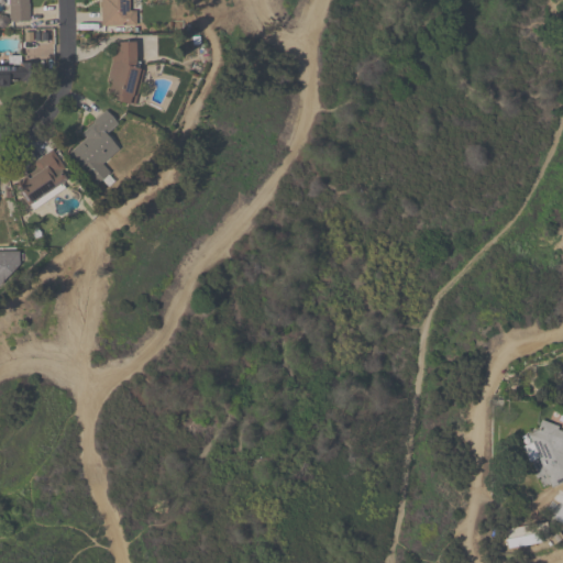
[(8,0),(9,22),(29,22),(28,0),(8,0)]
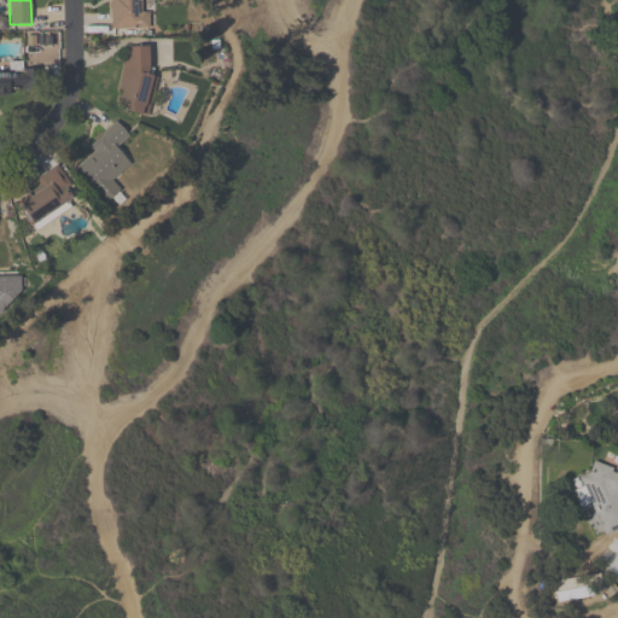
[(111,0),(111,30),(145,31),(145,0),(111,0)]
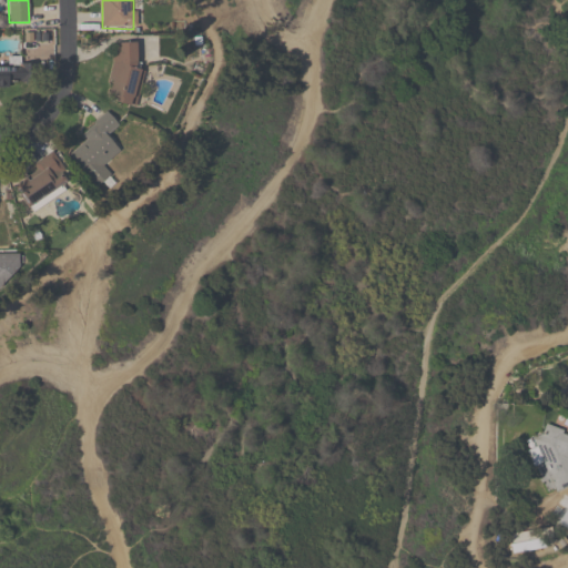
[(137,69),(138,44),(113,43),(111,103),(140,104),(142,69),(137,69)]
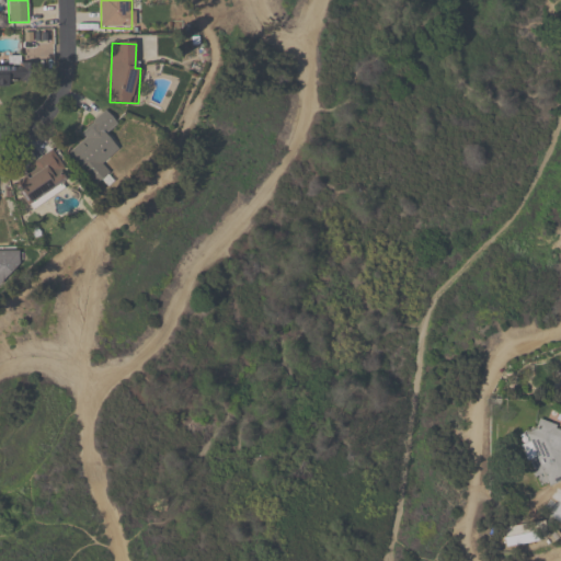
[(0,88),(10,88),(10,82),(35,81),(34,64),(0,64),(0,88)]
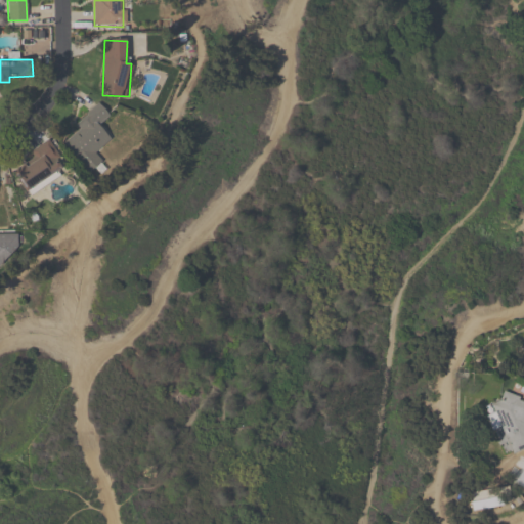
[(74,124),(80,130),(63,145),(89,174),(102,162),(95,154),(113,138),(100,125),(111,116),(98,102),(74,124)]
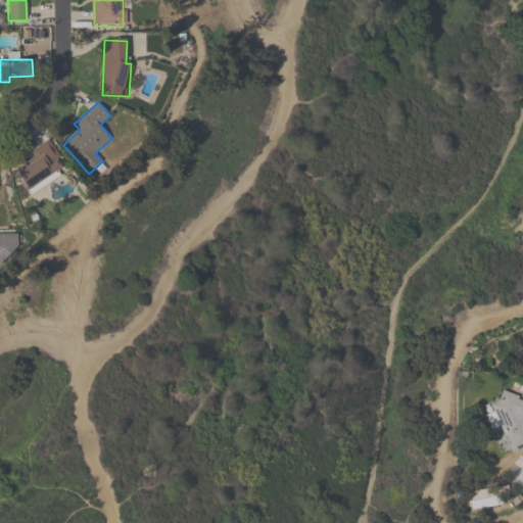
[(10,169),(27,192),(65,165),(50,142),(10,169)]
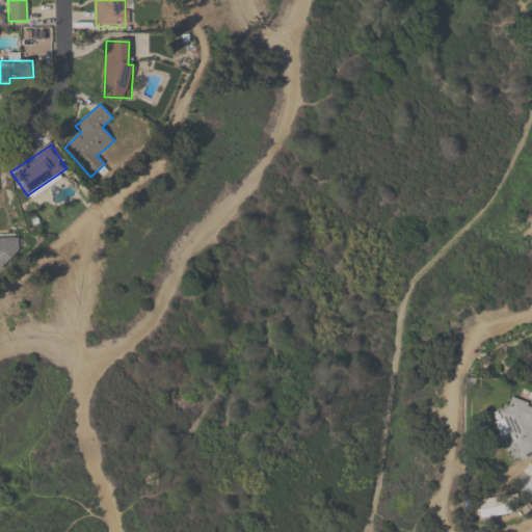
[(519,460),(531,456),(531,406),(529,407),(526,398),(509,403),(510,406),(497,410),(500,419),(493,421),(499,439),(510,434),(519,460)]
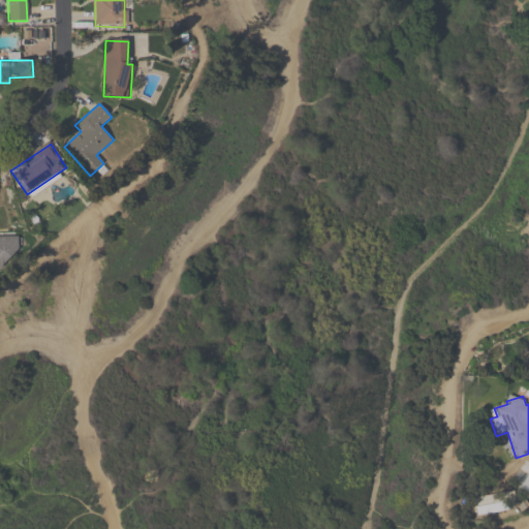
[(503,510),(499,493),(472,499),(476,518),(503,510)]
